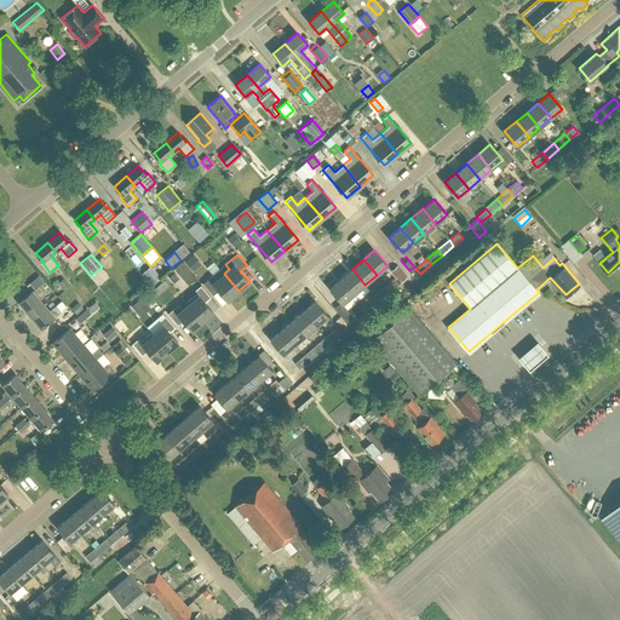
[(389,269),(399,280),(406,275),(395,263),(389,269)]
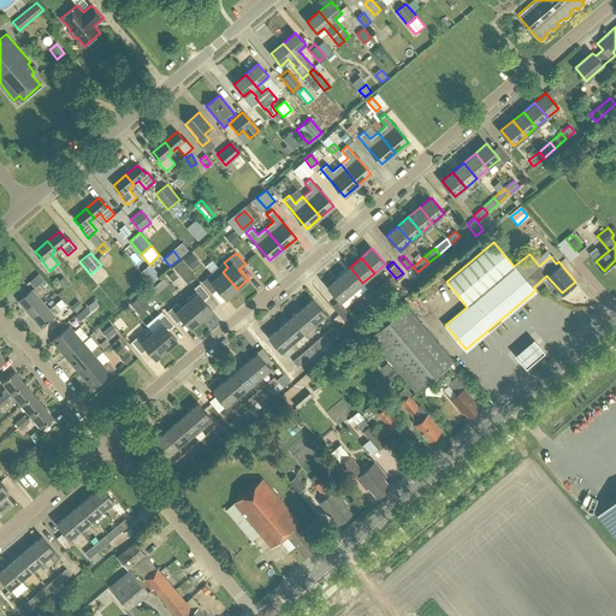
[(149,265),(141,272),(150,283),(159,276),(149,265)]
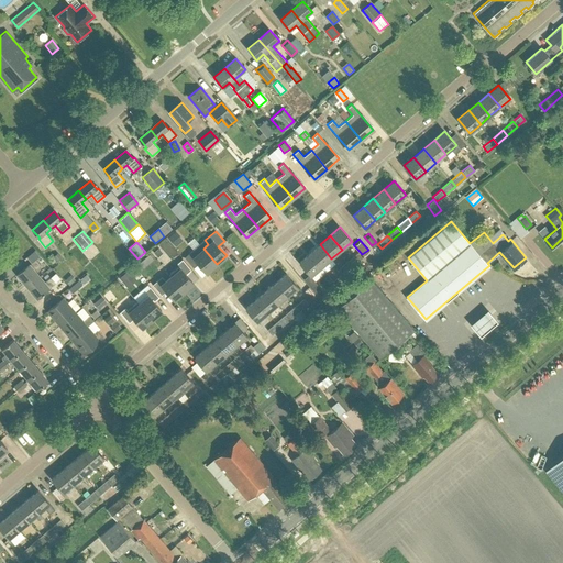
[(309,253),(321,267),(331,258),(320,244),(309,253)]
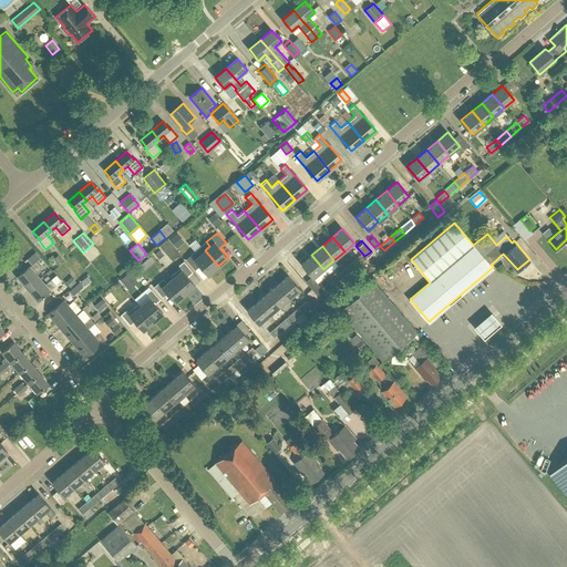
[(218,266),(205,250),(199,255),(196,250),(186,259),(195,269),(200,265),(207,275),(218,266)]
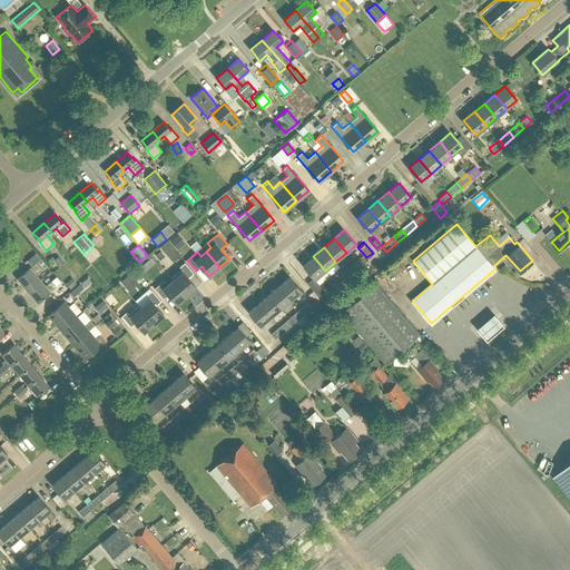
[(64,263),(57,255),(52,259),(59,267),(64,263)]
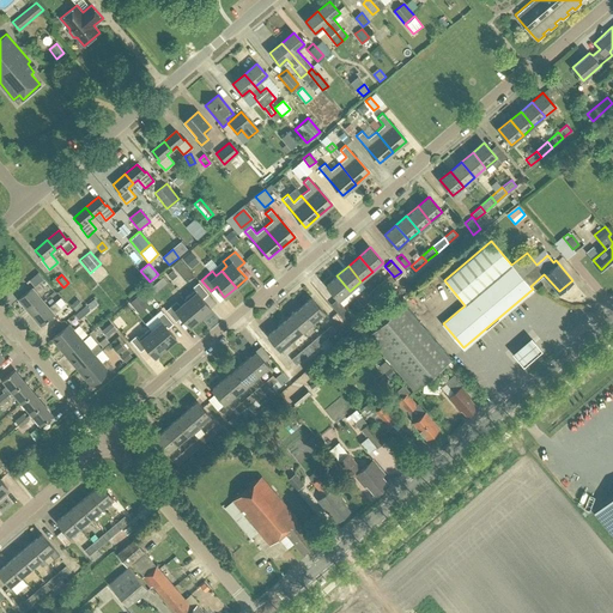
[(389,274),(381,281),(386,287),(394,279),(389,274)]
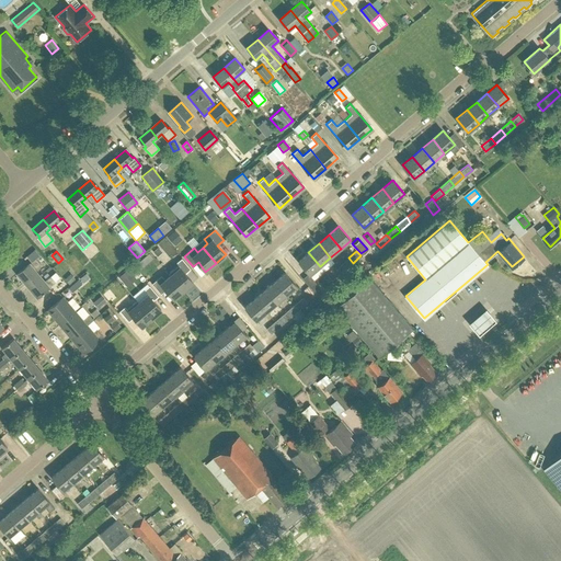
[(298,261),(310,275),(320,266),(308,252),(298,261)]
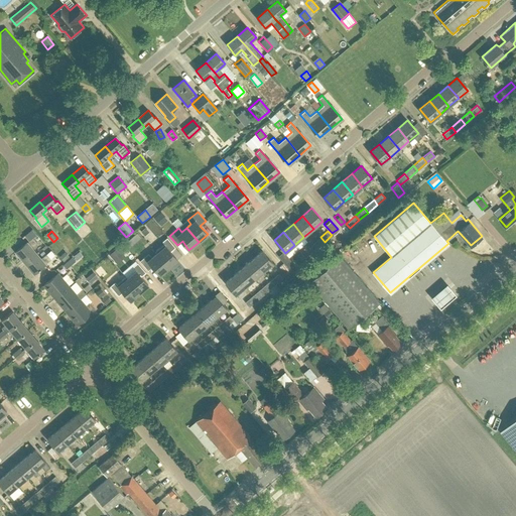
[(15,251),(24,262),(36,252),(31,247),(37,242),(33,237),(27,242),(27,241),(15,251)]
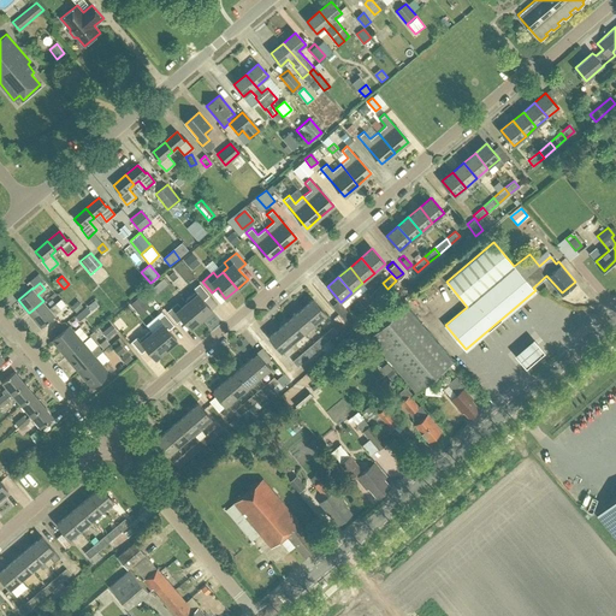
[(383,283),(371,292),(375,298),(388,289),(383,283)]
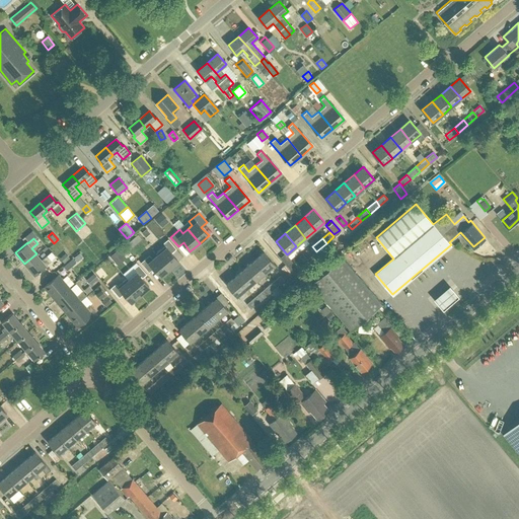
[(165,245),(156,252),(157,254),(169,269),(178,261),(171,252),(176,248),(168,239),(163,243),(165,245)]
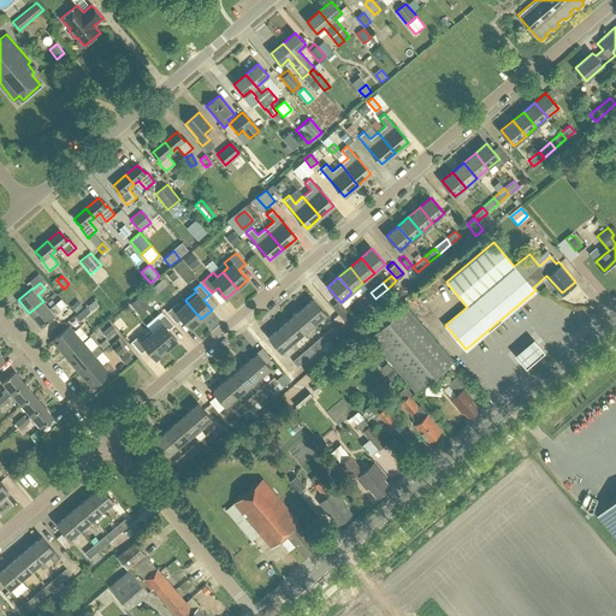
[(371,292),(360,302),(371,315),(379,308),(373,301),(375,298),(371,292)]
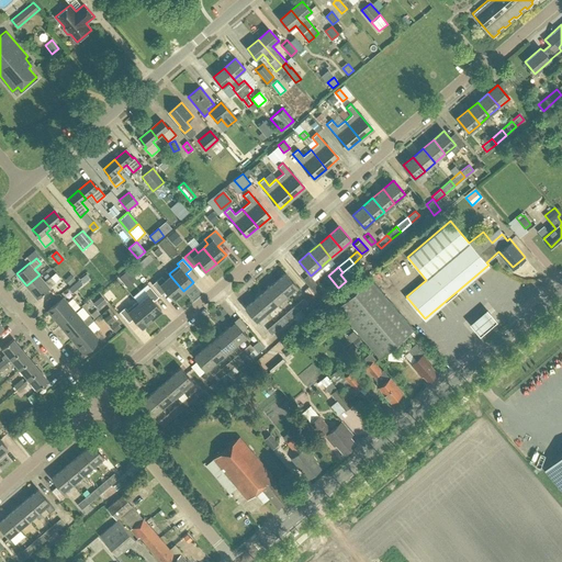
[(117,278),(126,288),(135,280),(127,269),(117,278)]
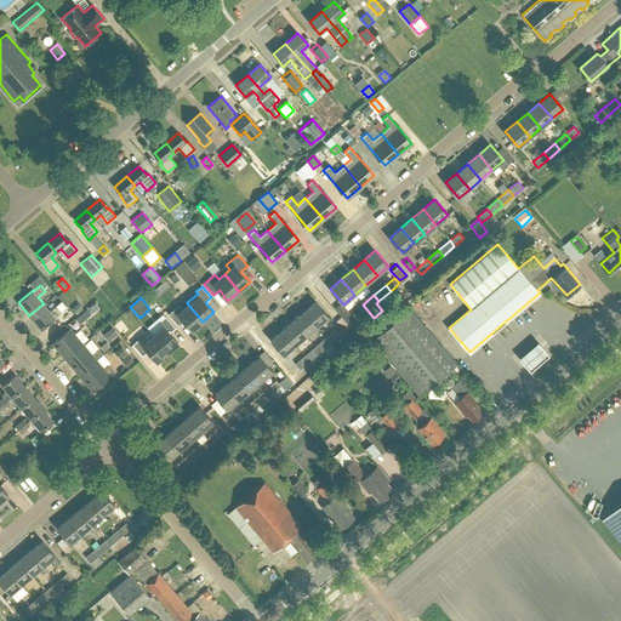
[(432,318),(437,313),(423,297),(419,302),(432,318)]
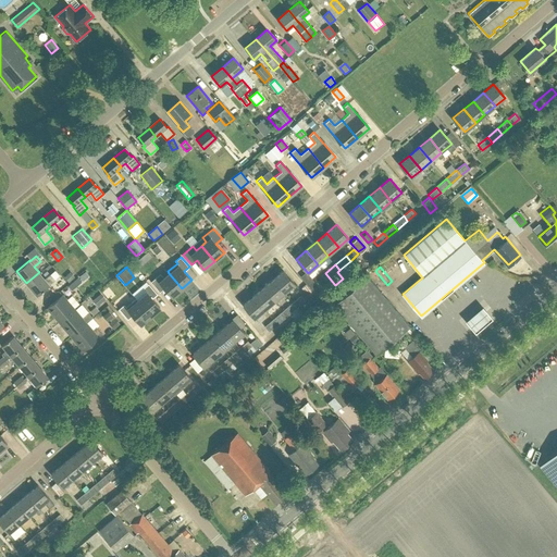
[(273,279),(285,293),(295,284),(283,270),(273,279)]
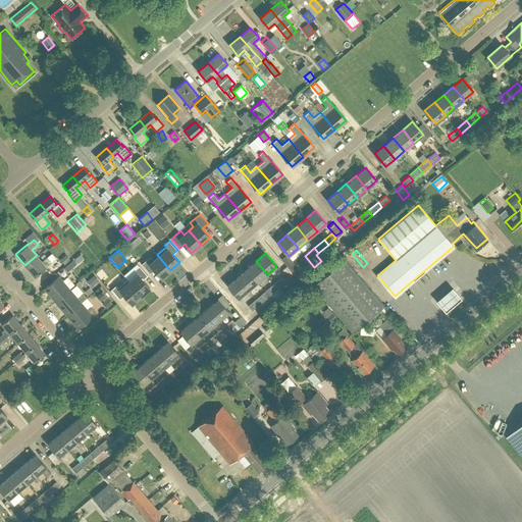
[(24,265),(34,276),(46,266),(45,266),(51,261),(47,256),(42,261),(37,255),(24,265)]
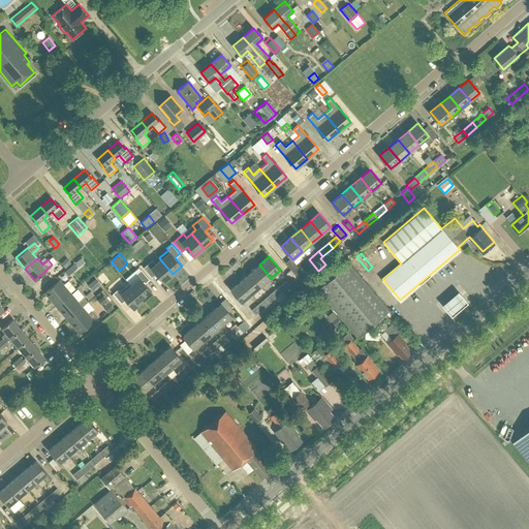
[(173,274),(160,259),(156,263),(152,259),(143,268),(152,277),(156,273),(163,282),(173,274)]
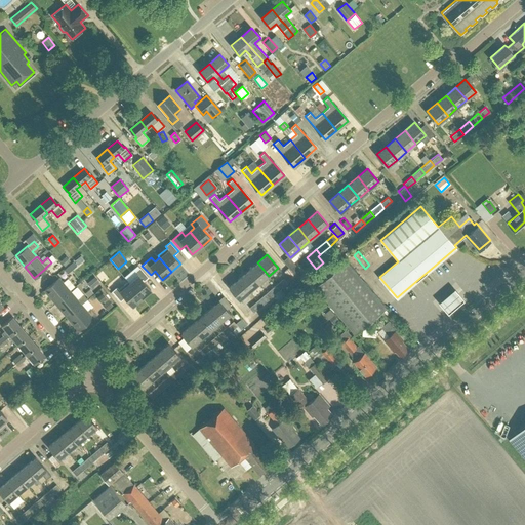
[(315,284),(355,333),(387,307),(348,258),(315,284)]
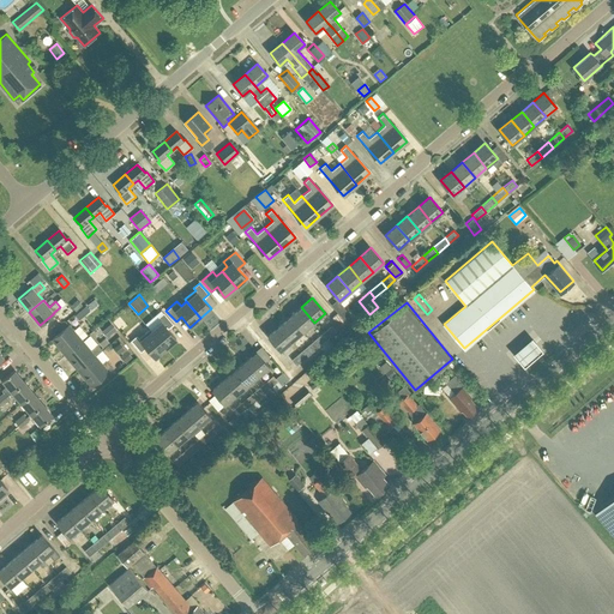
[(290,317),(302,332),(314,323),(301,307),(290,317)]
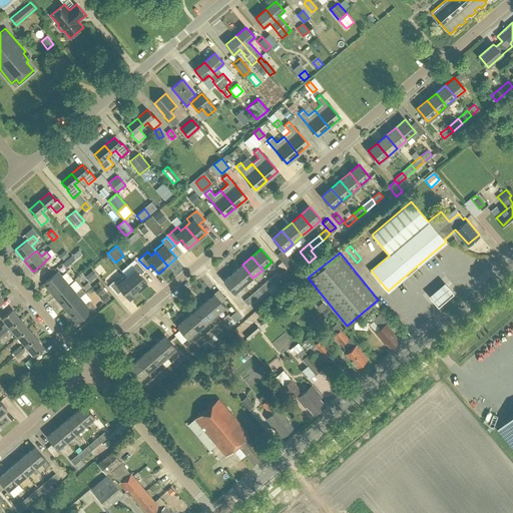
[(292,261),(286,266),(290,271),(295,277),(301,271),(292,261)]
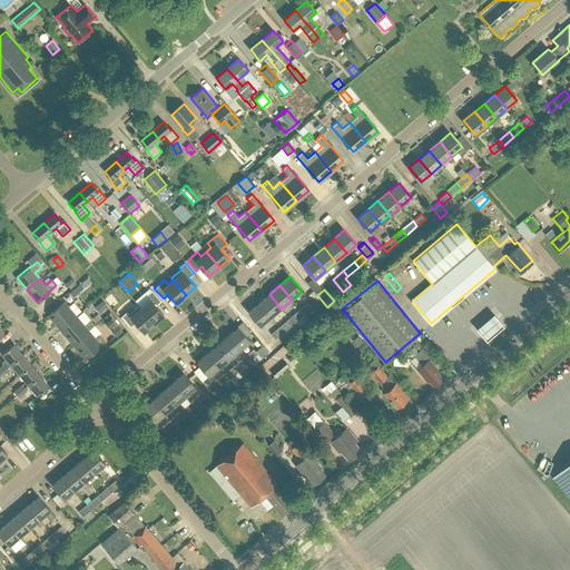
[(150,300),(140,307),(154,323),(164,314),(156,305),(160,301),(151,291),(146,295),(150,300)]
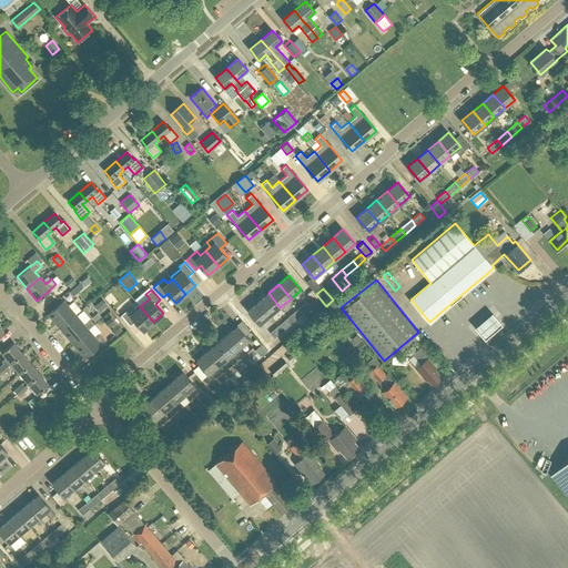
[(312,290),(307,293),(316,304),(321,300),(316,294),(312,290)]
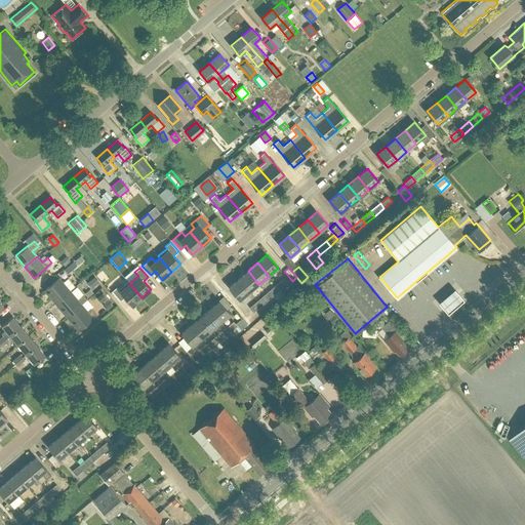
[(239,279),(249,291),(258,284),(248,271),(239,279)]
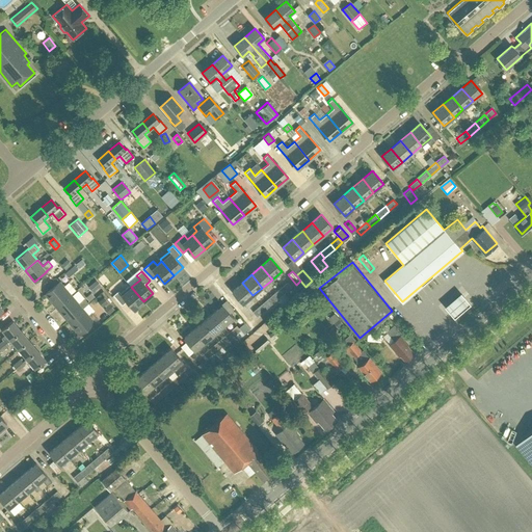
[(74,290),(78,287),(71,278),(67,283),(74,290)]
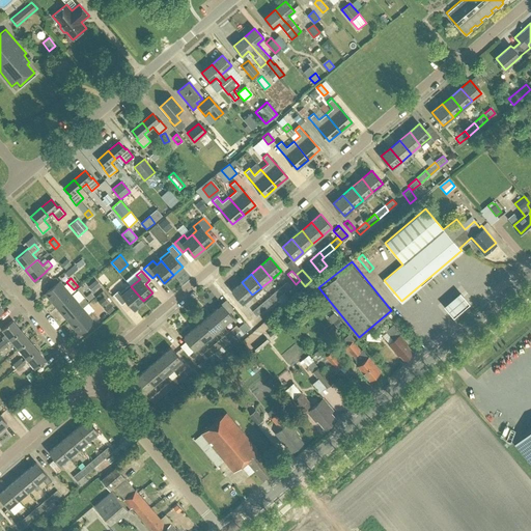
[(287,280),(279,287),(283,291),(290,285),(287,280)]
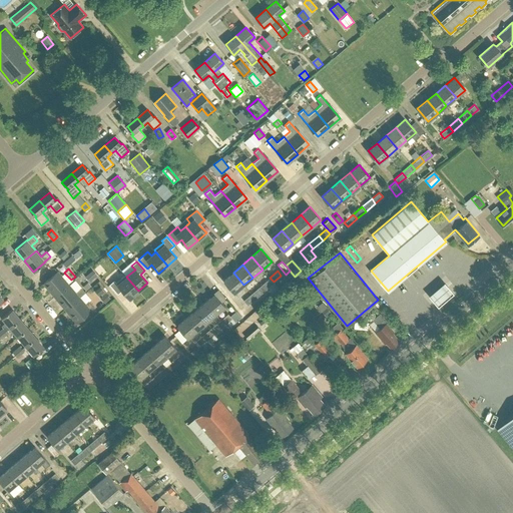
[(43,284),(54,297),(68,285),(57,272),(43,284)]
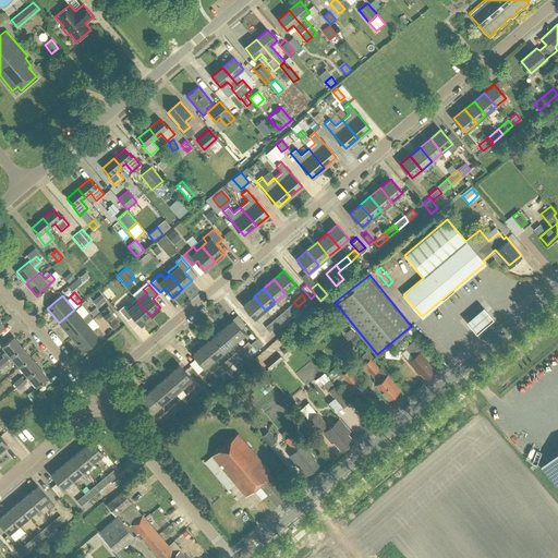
[(243,305),(255,319),(265,310),(254,296),(243,305)]
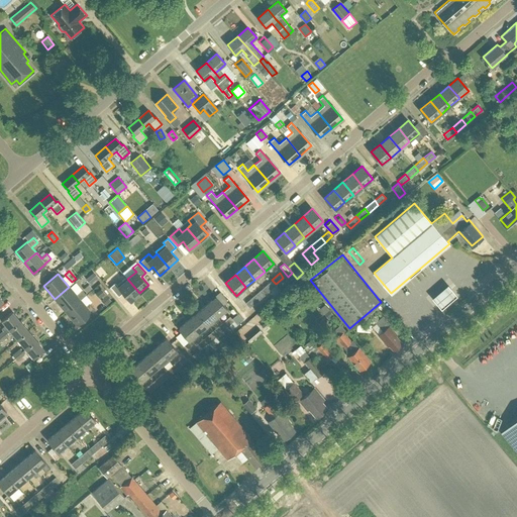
[(139,293),(127,279),(126,277),(117,285),(115,283),(110,287),(118,296),(123,292),(130,301),(139,293)]
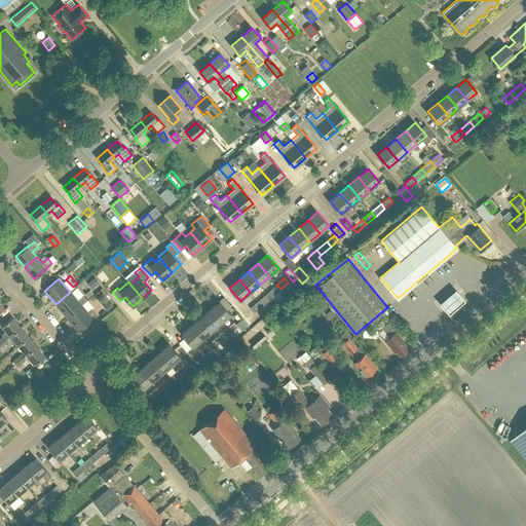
[(81,296),(86,291),(79,284),(74,289),(81,296)]
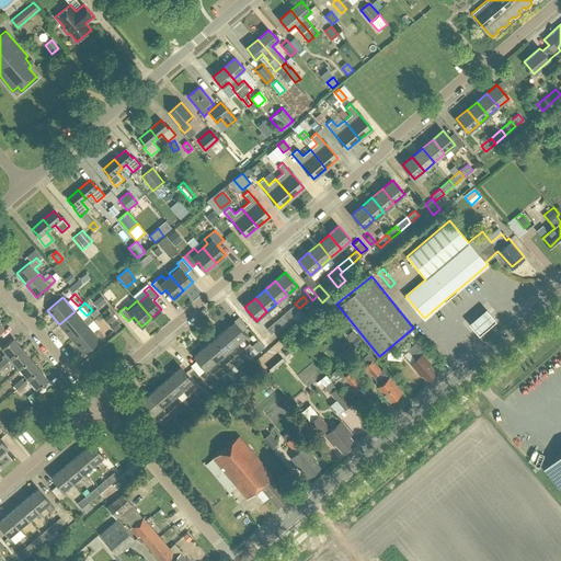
[(295,304),(284,312),(288,317),(299,308),(295,304)]
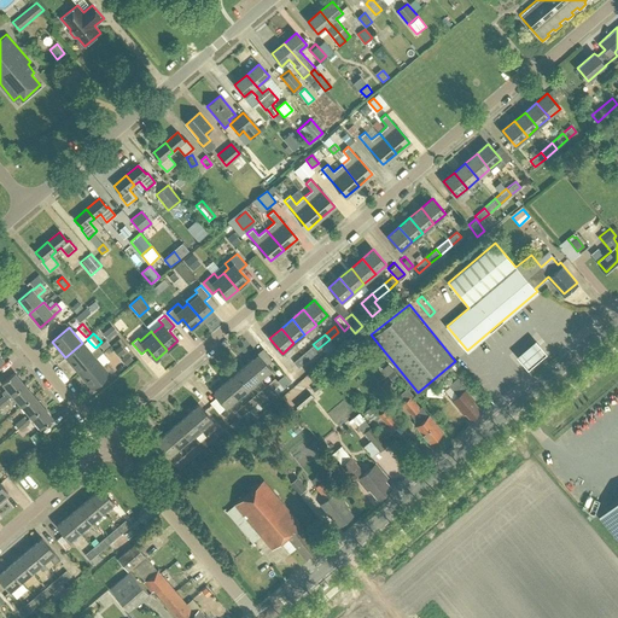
[(535,339),(516,355),(526,369),(546,354),(535,339)]
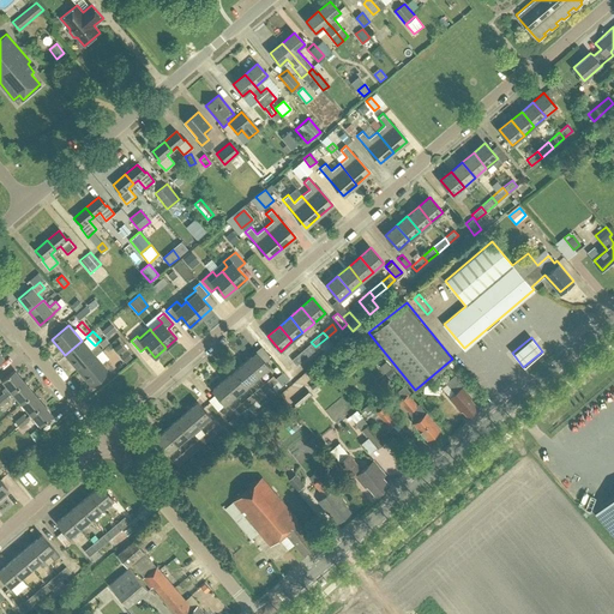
[(90,350),(82,341),(65,355),(78,369),(95,356),(102,349),(97,344),(90,350)]
